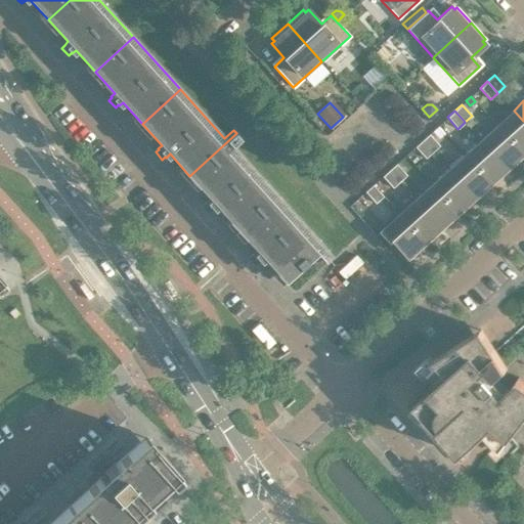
[(523,121),(514,111),(497,125),(522,153),(523,149),(523,121)]
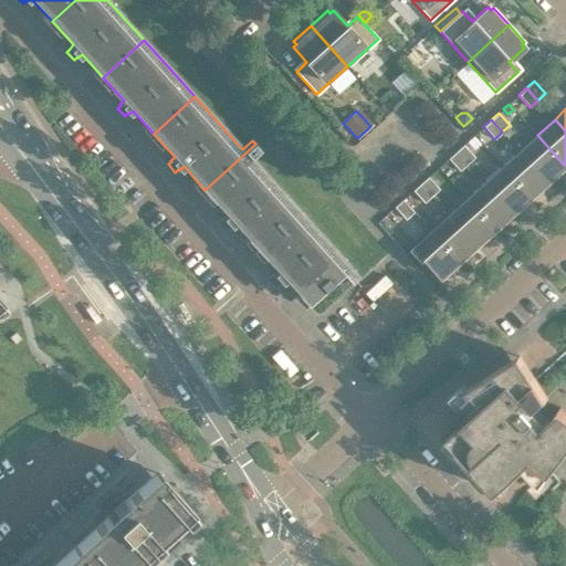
[(556,171),(564,165),(537,135),(520,152),(547,181),(557,173),(556,171)]
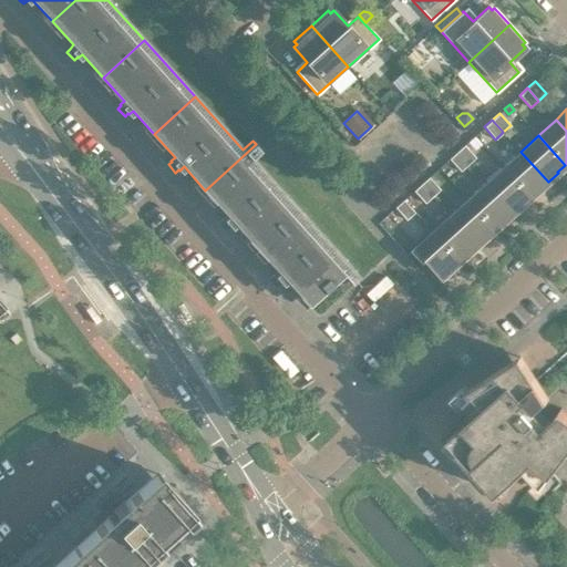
[(234,223),(256,246),(297,209),(249,156),(258,147),(256,144),(205,191),(226,214),(222,217),(223,218),(219,220),(226,228),(229,226),(230,226),(234,223)]
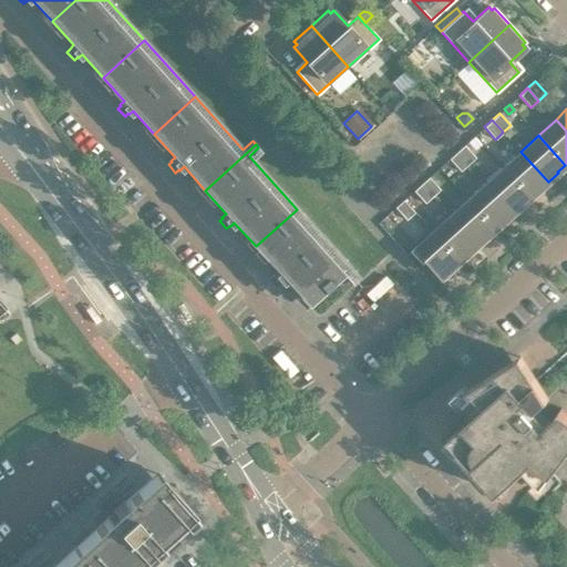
[(464,145),(456,152),(467,164),(475,157),(464,145)]
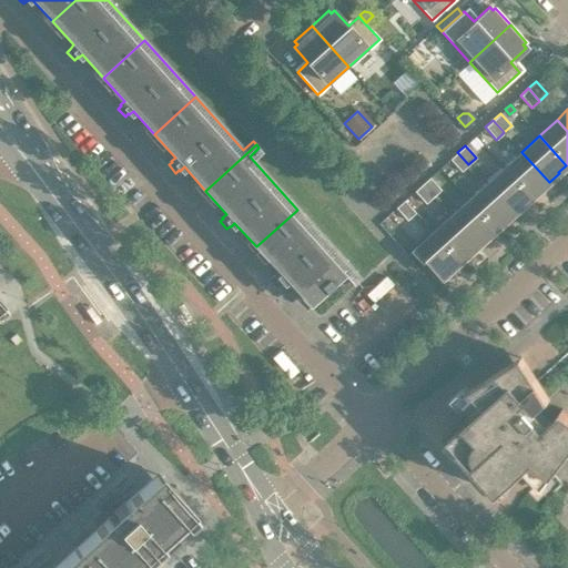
[(457,152),(449,159),(460,171),(468,164),(457,152)]
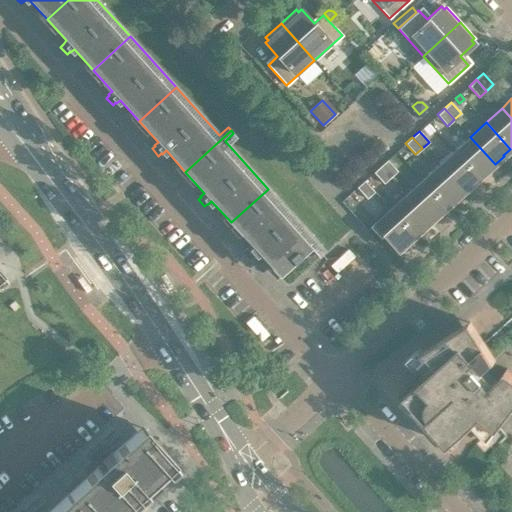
[(485,173),(495,164),(470,137),(454,151),(478,178),(484,172),(485,173)]
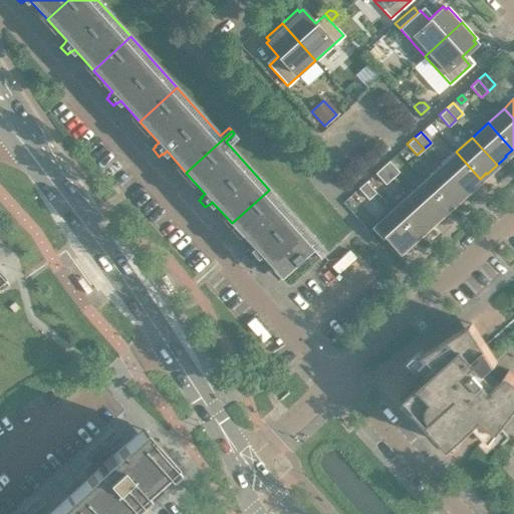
[(473,185),(480,179),(456,152),(440,167),(465,194),(474,186),(473,185)]
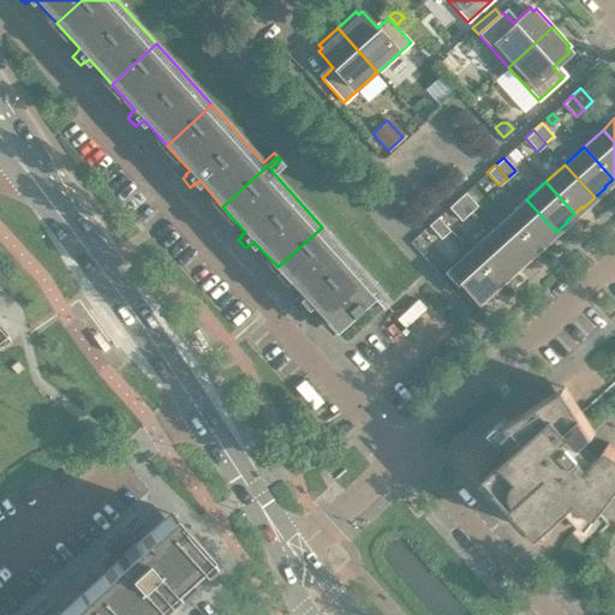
[(465,192),(457,199),(469,213),(477,206),(465,192)]
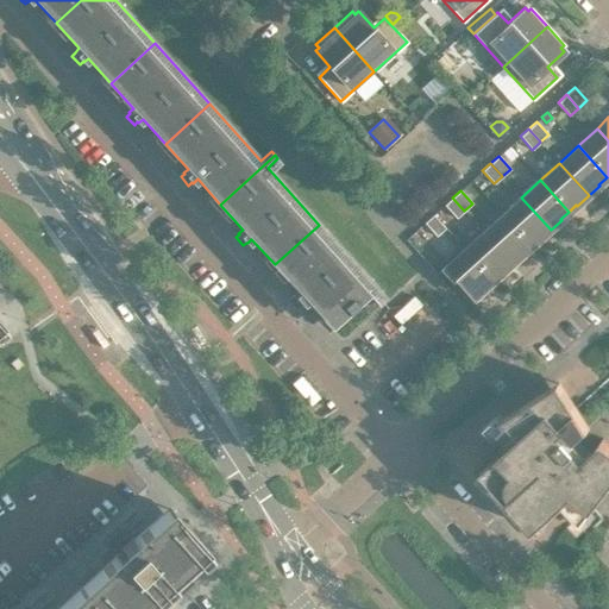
[(464,211),(452,198),(444,205),(456,218),(464,211)]
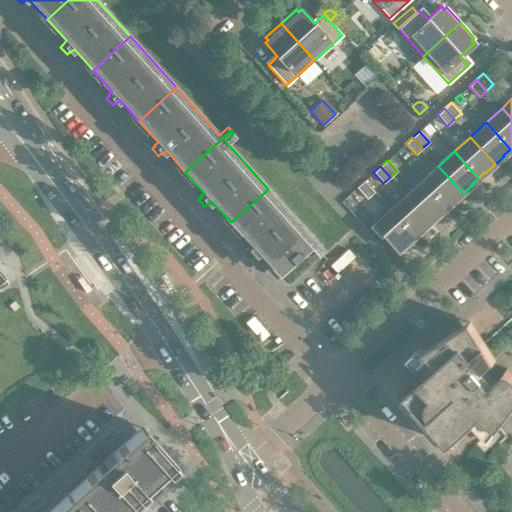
[(453,202),(463,193),(438,166),(422,180),(446,207),(452,201),(453,202)]
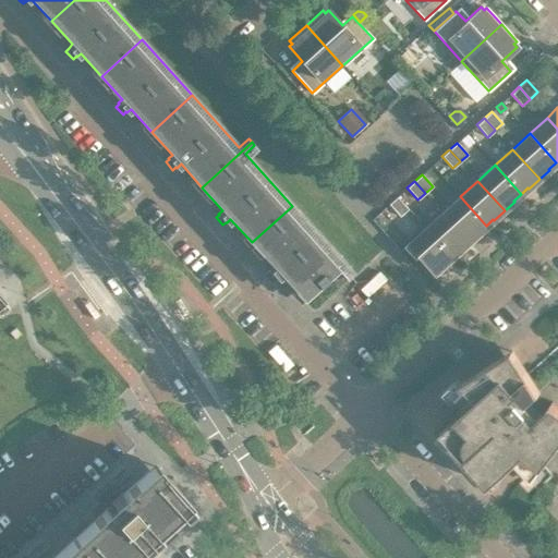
[(400,216),(408,208),(397,196),(388,204),(400,216)]
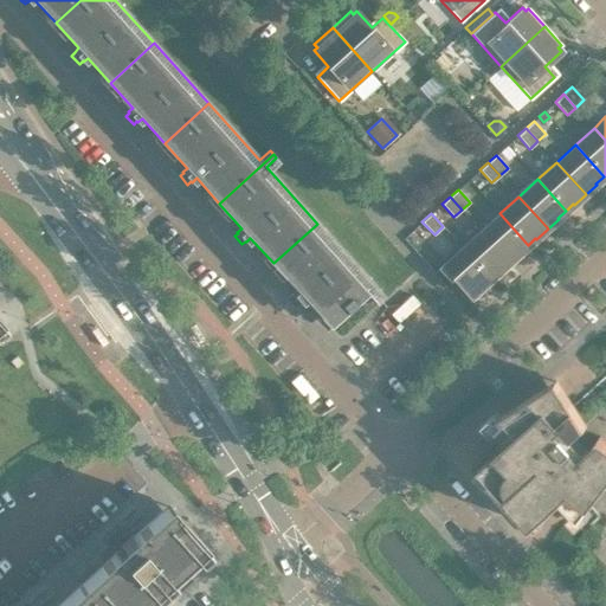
[(520,252),(528,245),(500,213),(481,231),(509,263),(521,253),(520,252)]
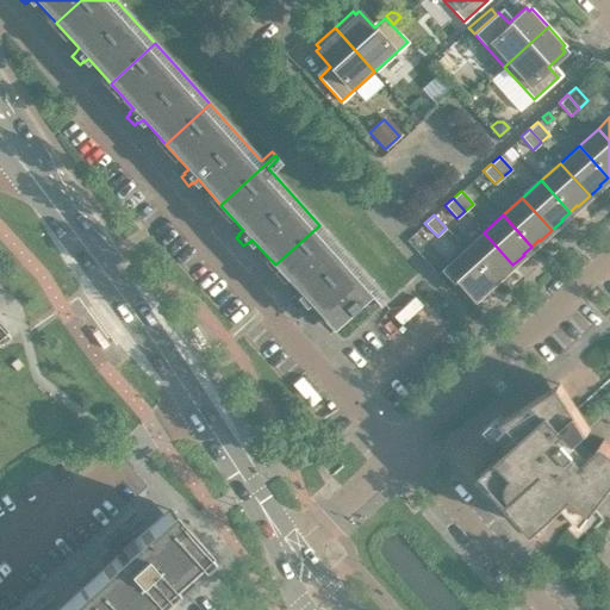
[(384,296),(319,225),(275,265),(298,291),(293,294),(294,294),(291,298),(298,306),(302,304),(303,304),(306,300),(330,327),(358,302),(367,310),(384,296)]
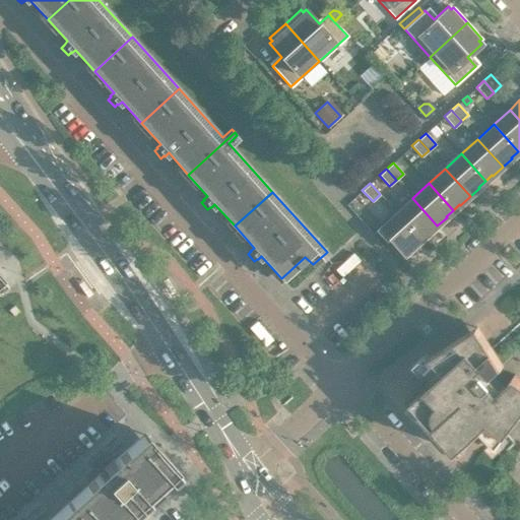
[(428,234),(437,225),(412,198),(396,212),(420,240),(427,233),(428,234)]
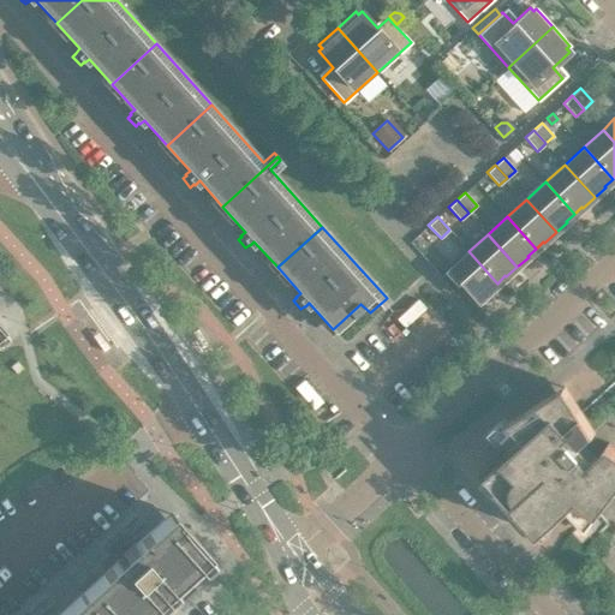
[(489,291),(497,284),(469,251),(445,273),(458,286),(460,282),(478,303),(490,292),(489,291)]
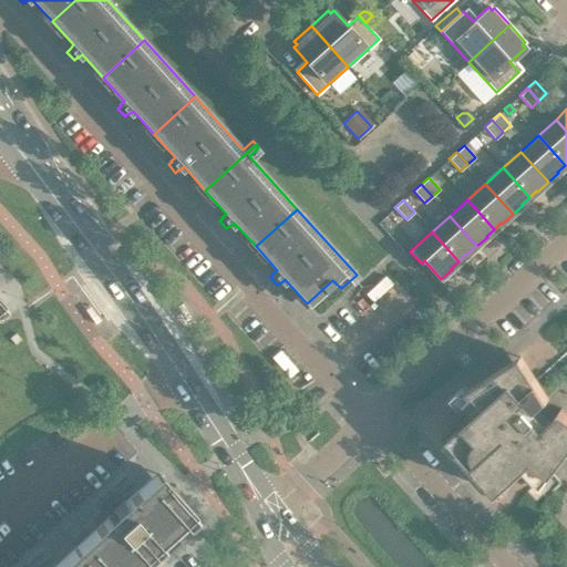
[(546,497),(550,493),(566,511),(566,350),(536,378),(522,354),(467,389),(471,394),(465,400),(476,412),(441,444),(490,498),(526,466),(536,477),(531,482),(546,497)]
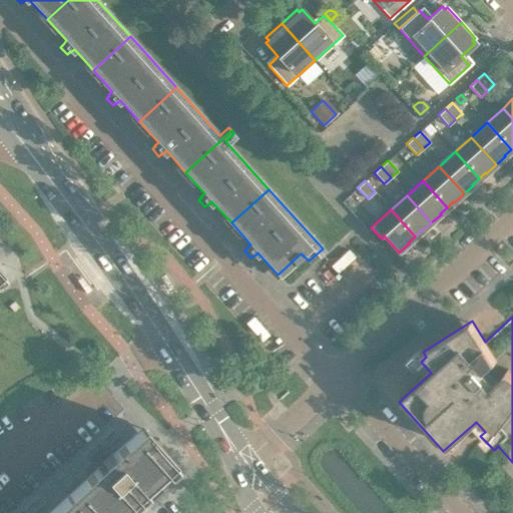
[(96,467),(66,494),(83,512),(113,512),(172,460),(162,449),(162,448),(152,437),(152,438),(141,426),(111,454),(110,453),(109,454),(108,452),(105,449),(92,461),(93,462),(94,462),(96,465),(95,466),(96,467)]
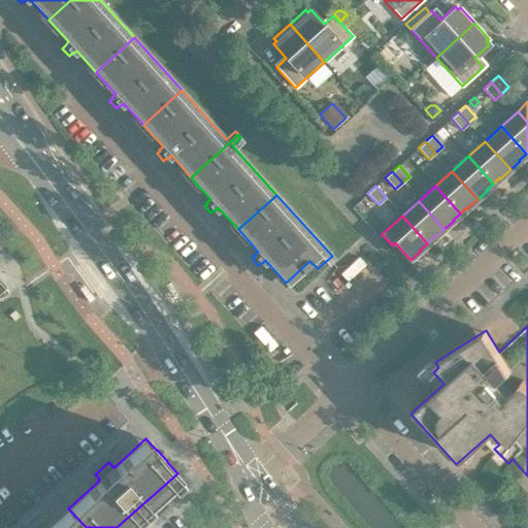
[(86,527),(68,508),(46,527),(86,527)]
